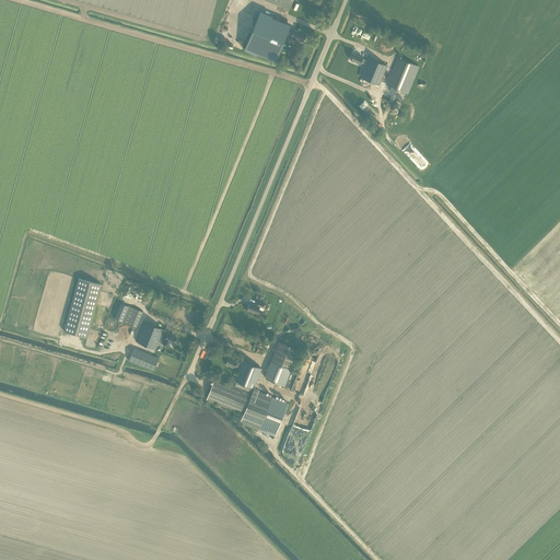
[(265,0),(289,10),(292,0),(265,0)]
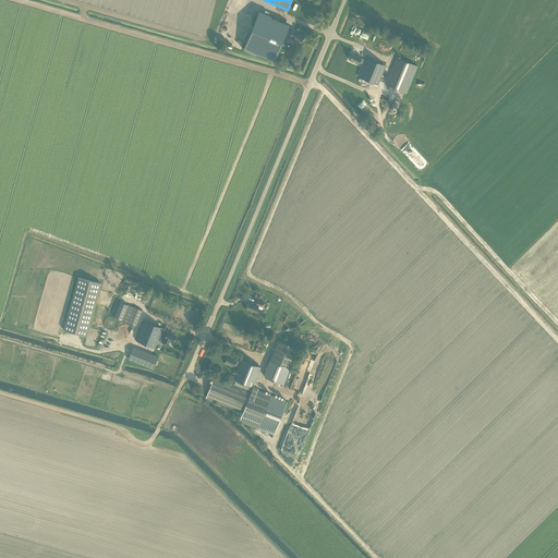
[(288,28),(289,25),(269,17),(262,37),(281,45),(286,34),(290,36),(290,37),(291,38),(290,39),(296,41),(296,40),(302,43),(305,34),(293,28),(292,31),(288,28)]
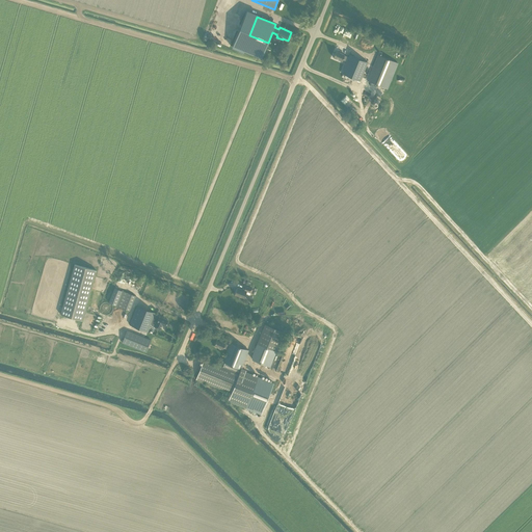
[(344,54),(336,51),(333,57),(342,61),(342,59),(346,61),(342,74),(360,81),(368,62),(349,55),(348,57),(344,55),(344,54)]
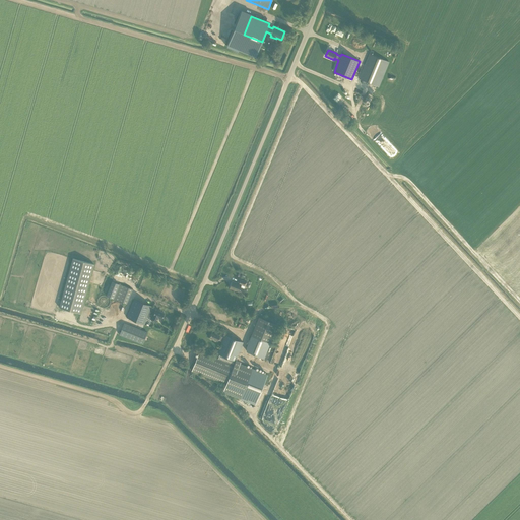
[(379,87),(389,62),(369,54),(359,79),(379,87)]
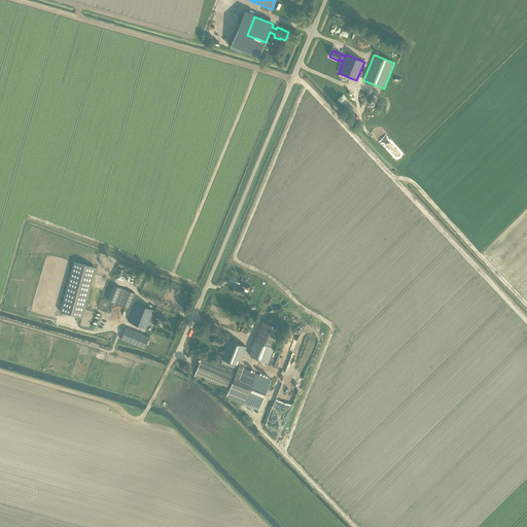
[(96,266),(74,259),(60,312),(80,318),(96,266)]
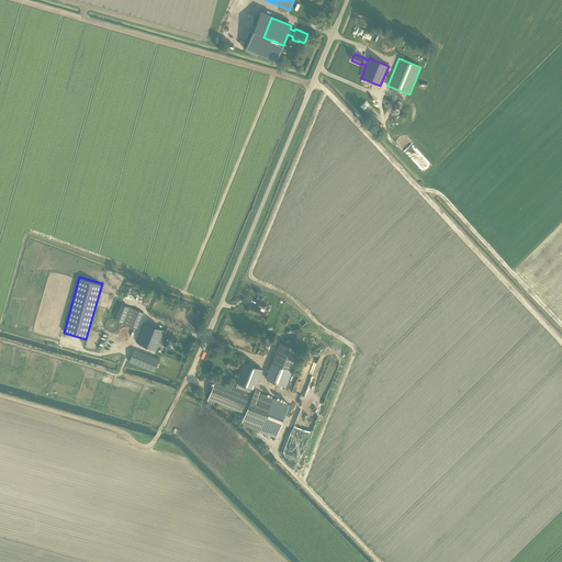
[(250,304),(247,312),(258,315),(259,311),(263,312),(265,310),(267,305),(259,303),(258,306),(250,304)]
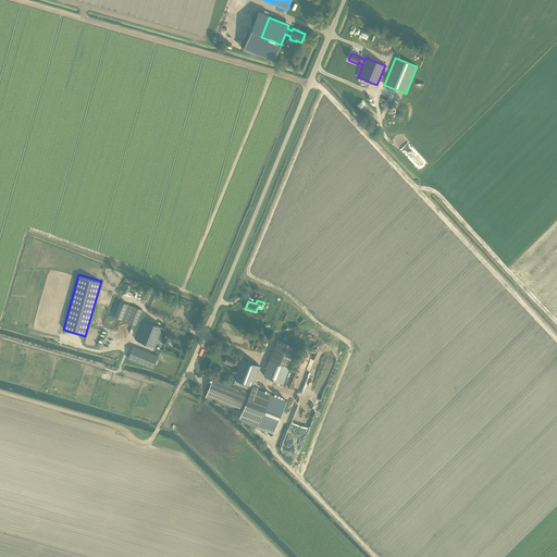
[(141,310),(127,305),(120,301),(114,318),(135,325),(141,310)]
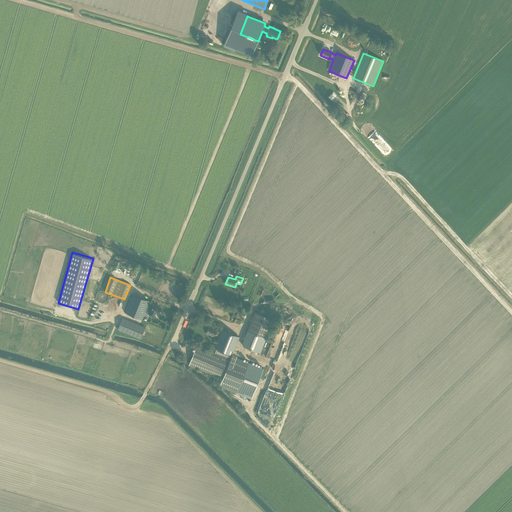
[(148,304),(149,301),(132,294),(124,312),(142,319),(145,313),(149,315),(154,317),(155,313),(159,314),(161,308),(153,304),(152,305),(148,304)]
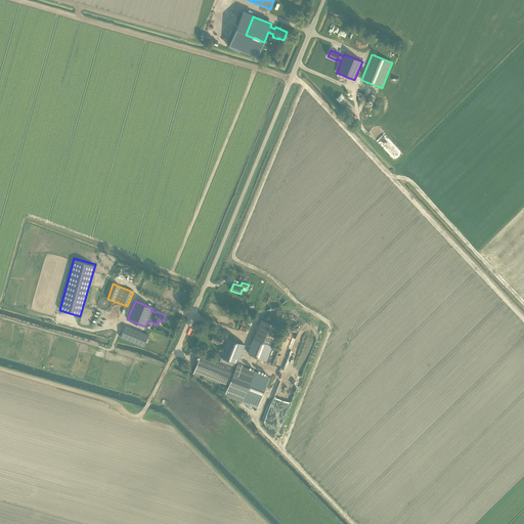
[(260,319),(253,338),(247,353),(264,360),(266,354),(271,355),(274,347),(272,347),(280,326),(260,319)]
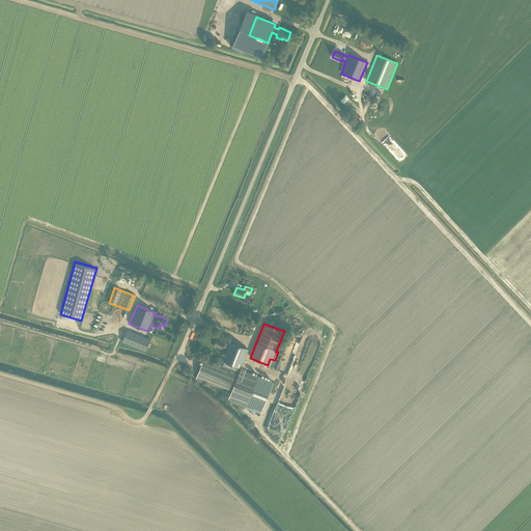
[(145,352),(150,339),(127,330),(121,342),(145,352)]
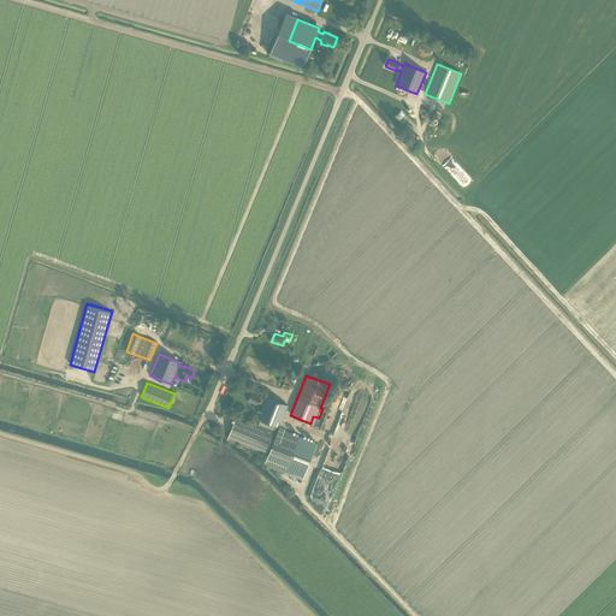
[(236,416),(227,439),(267,455),(265,463),(285,472),(292,452),(311,460),(317,444),(298,437),(298,438),(283,432),(284,430),(279,427),(288,406),(266,397),(265,400),(260,397),(261,397),(250,392),(248,401),(258,404),(259,403),(267,406),(259,426),(236,416)]
